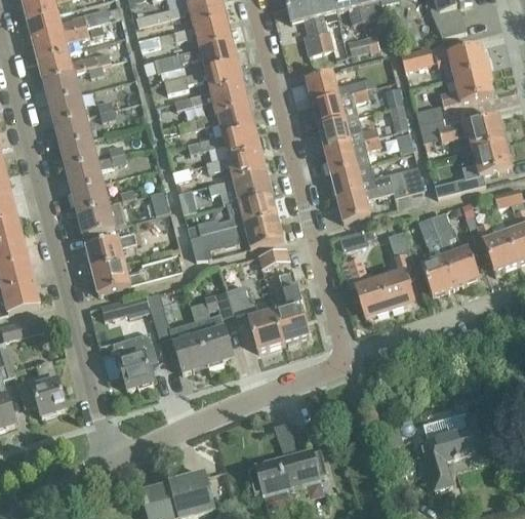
[(30,0),(23,2),(28,22),(57,13),(55,3),(68,0),(30,0)]
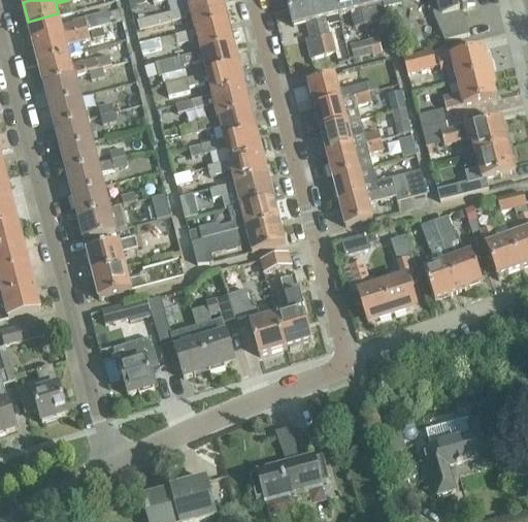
[(190,9),(194,27),(227,19),(223,0),(209,0),(189,5),(137,19),(139,28),(171,20),(170,19),(187,14),(186,10),(190,9)]
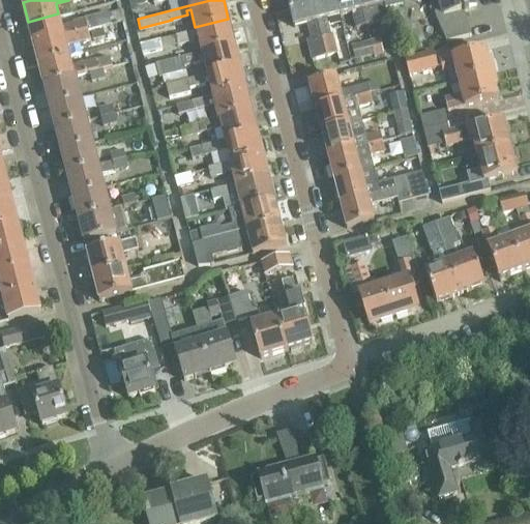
[(325,53),(312,0),(288,0),(293,23),(312,19),(313,23),(307,24),(311,35),(306,37),(312,57),(325,53)]
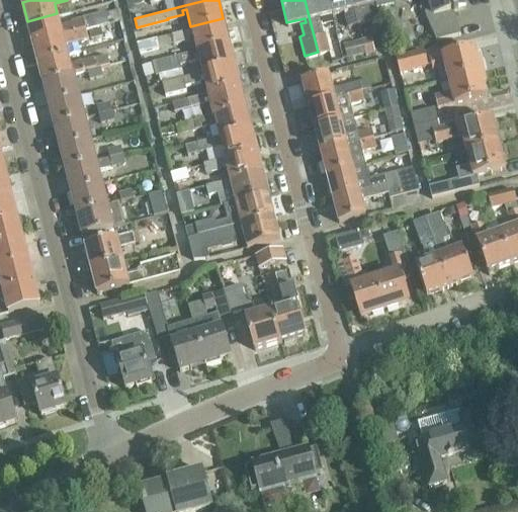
[(305,0),(318,52),(329,49),(324,29),(323,30),(320,18),(315,19),(314,16),(330,12),(327,0),(305,0)]
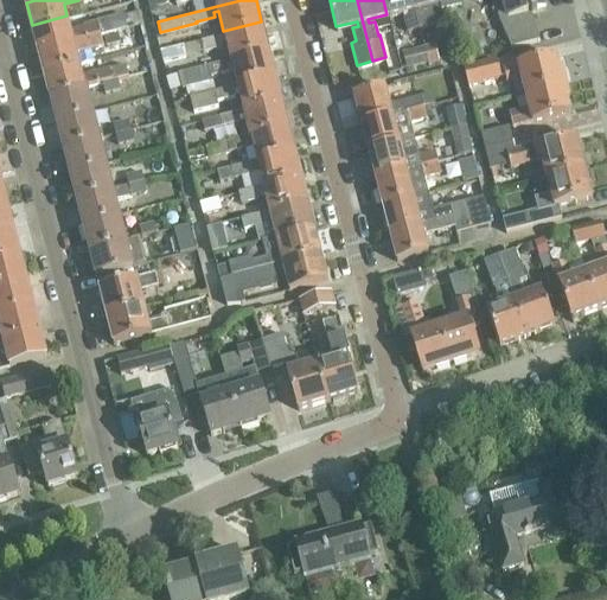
[(383,0),(387,14),(409,8),(410,13),(404,14),(408,29),(419,25),(411,0),(383,0)]
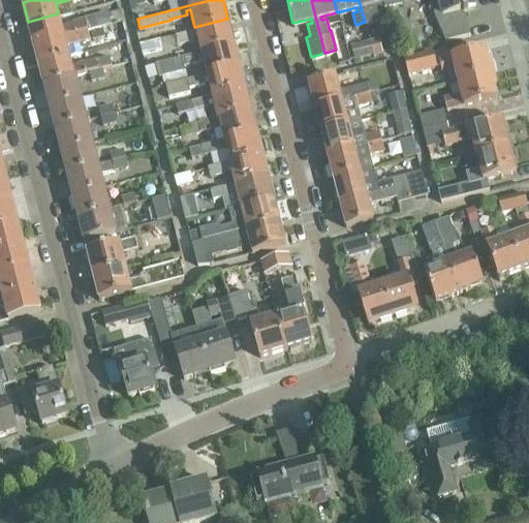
[(359,0),(365,22),(374,20),(371,7),(366,8),(365,5),(382,0),(359,0)]
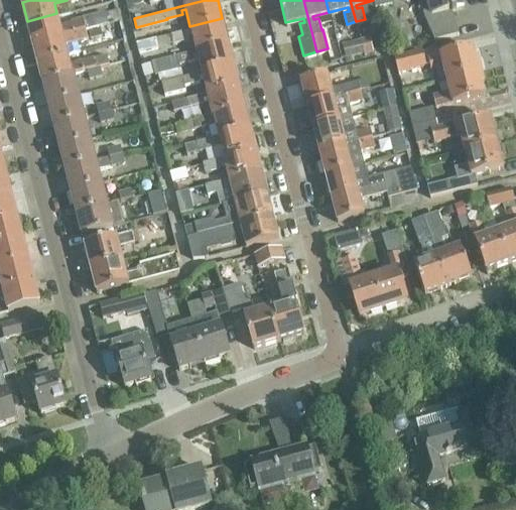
[(373,0),(375,4),(391,0),(428,0),(431,12),(424,14),(434,37),(458,31),(452,7),(458,6),(456,0),(373,0)]
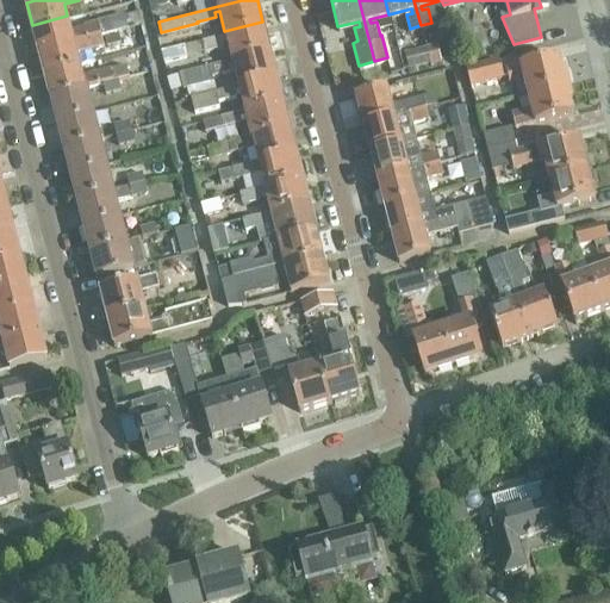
[(32,25),(38,48),(128,26),(128,24),(124,11),(83,22),(85,24),(70,28),(67,16),(32,25)]
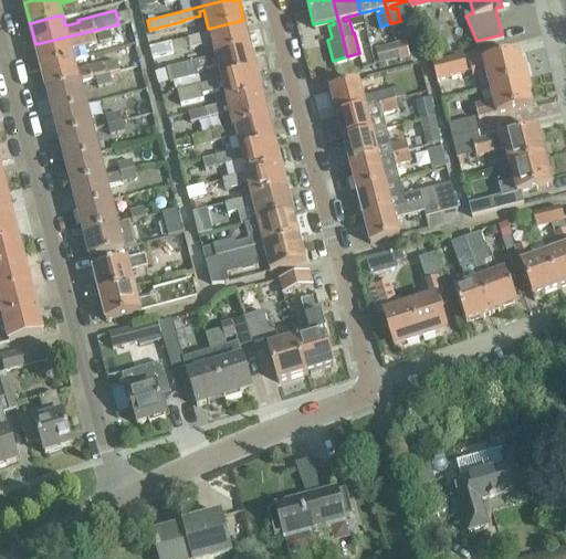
[(210,33),(215,52),(216,53),(250,44),(243,20),(208,29),(187,34),(189,44),(207,40),(206,34),(210,33)]
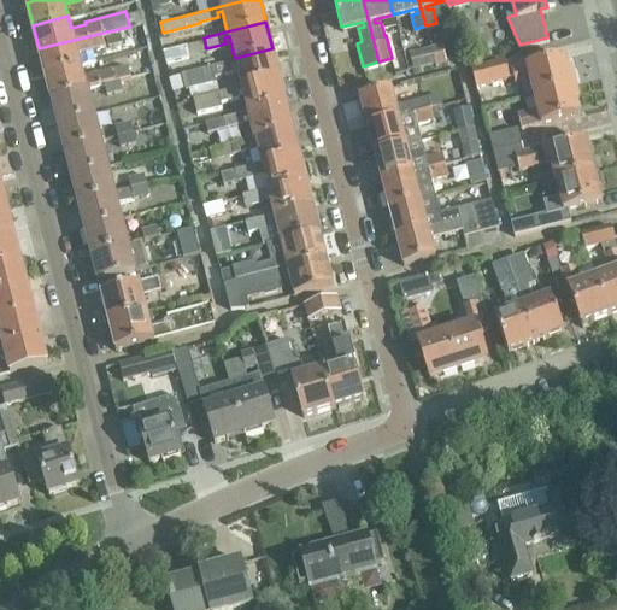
[(39,48),(45,72),(80,62),(77,51),(131,36),(129,27),(39,48)]
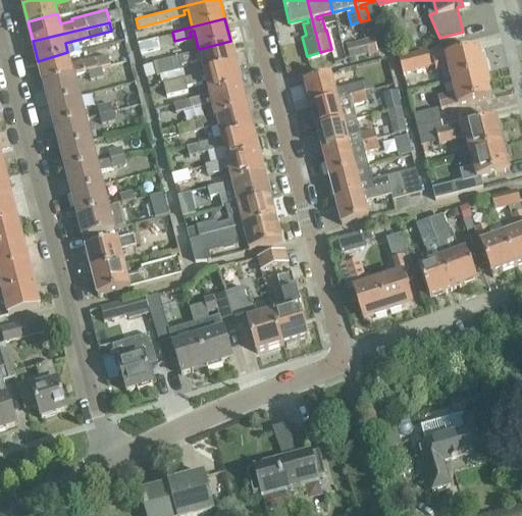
[(373,34),(363,36),(367,52),(377,49),(373,34)]
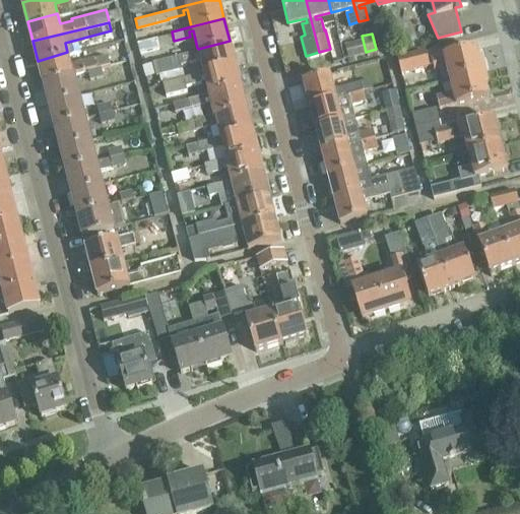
[(159,45),(156,36),(137,41),(139,50),(159,45)]
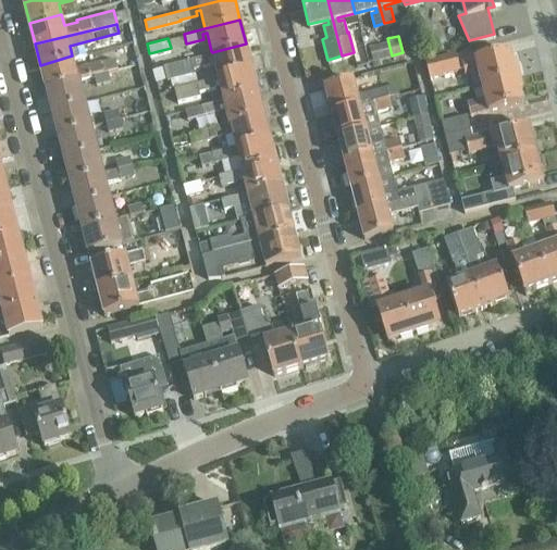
[(392,55),(387,38),(369,44),(373,60),(392,55)]
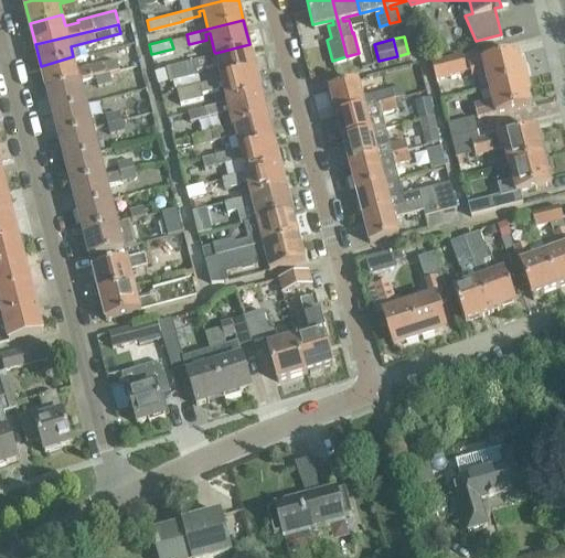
[(216,57),(221,76),(255,67),(249,44),(215,53),(214,52),(155,67),(158,81),(169,77),(170,79),(196,72),(195,67),(213,63),(212,58),(216,57)]
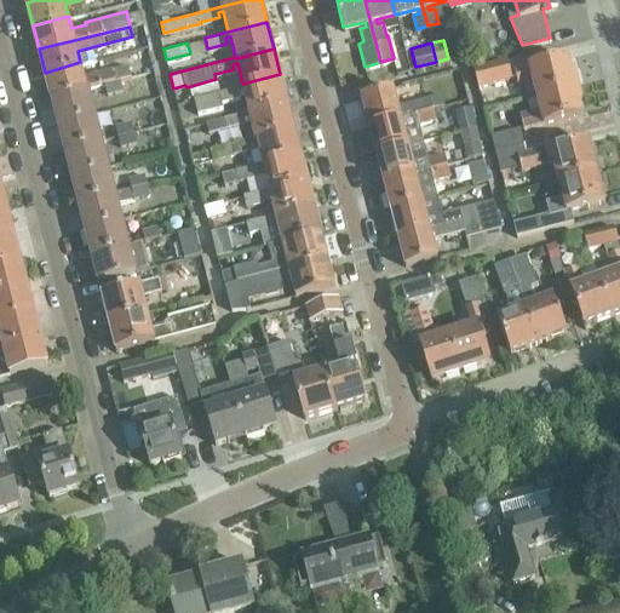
[(506,55),(472,63),(478,84),(512,75),(506,55)]
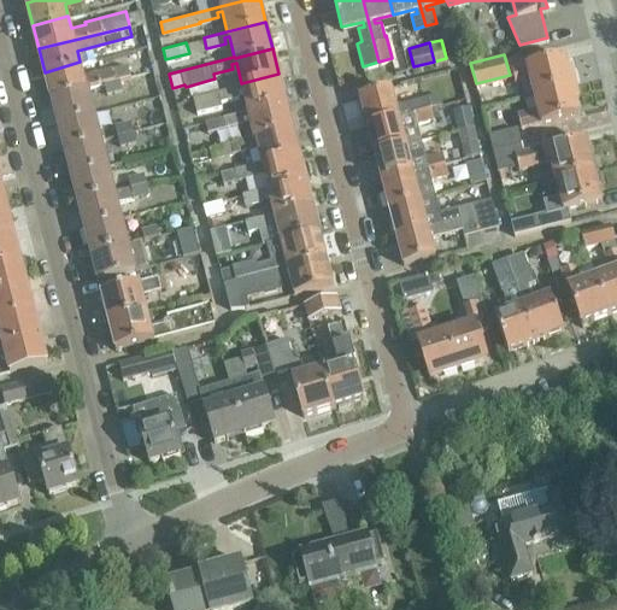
[(529,76),(533,94),(573,84),(564,54),(512,68),(515,80),(529,76)]
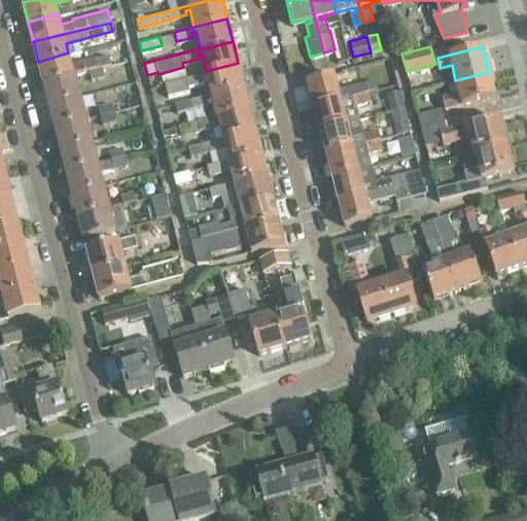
[(38,62),(43,81),(75,72),(89,69),(102,66),(111,63),(109,54),(95,57),(71,63),(68,53),(38,62)]
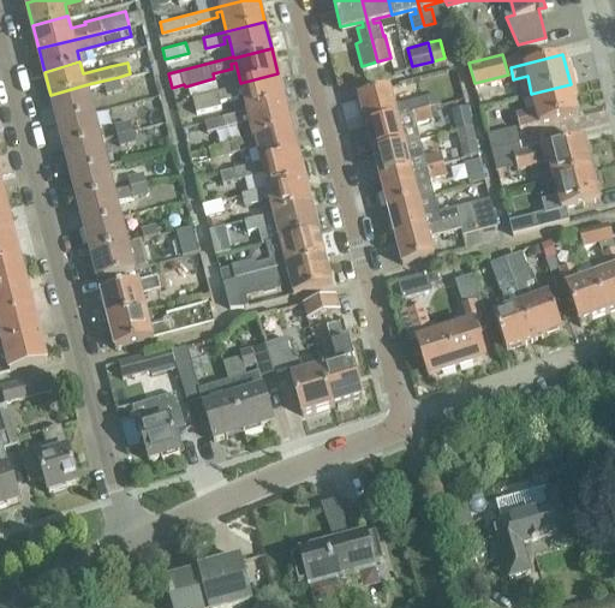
[(242,88),(246,108),(285,99),(278,73),(240,83),(192,95),(196,111),(221,103),(220,99),(238,94),(237,89),(242,88)]
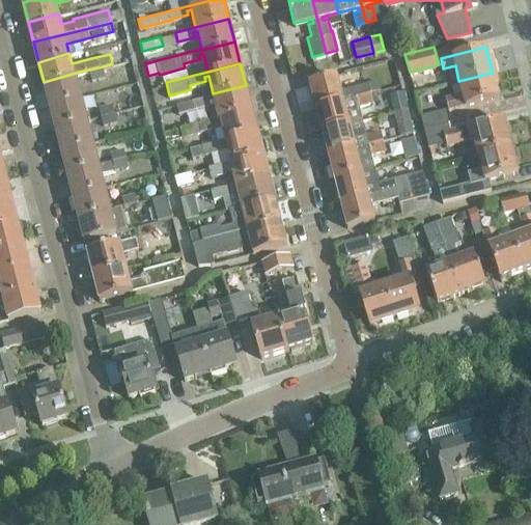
[(103,66),(89,70),(91,79),(105,75),(103,66)]
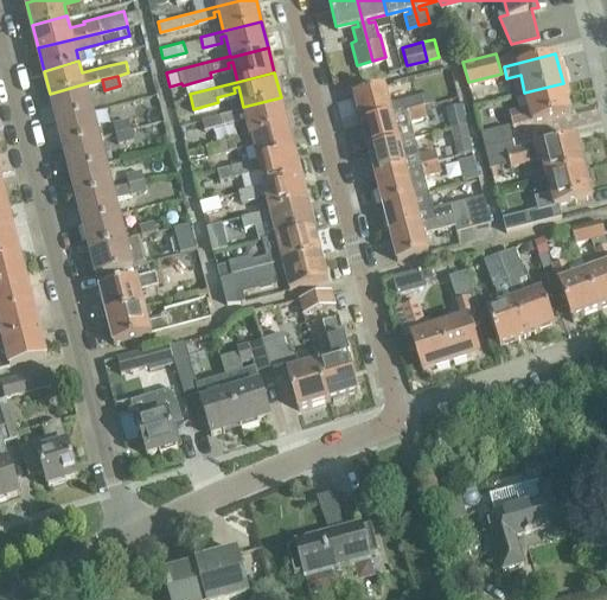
[(50,94),(56,119),(93,110),(87,83),(50,94)]
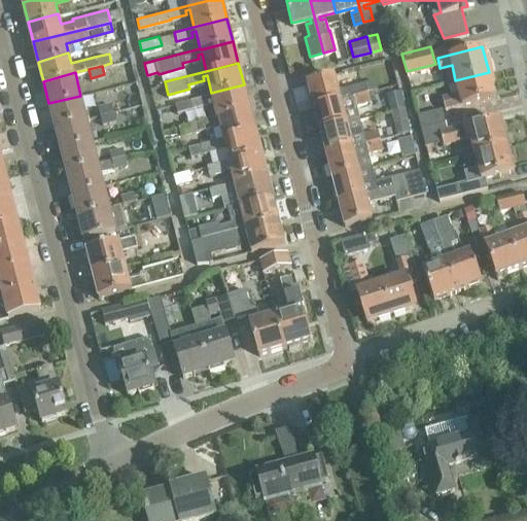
[(307,79),(313,104),(367,90),(365,80),(338,88),(334,72),(307,79)]
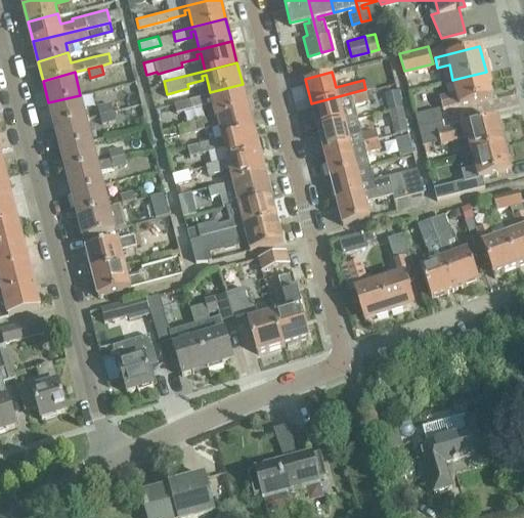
[(486,72),(452,80),(455,91),(440,95),(443,106),(491,94),(486,72)]
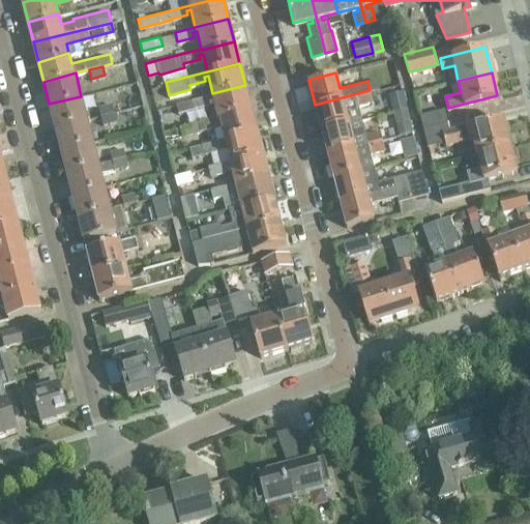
[(212,93),(176,103),(178,111),(210,104),(209,98),(213,97),(217,115),(251,108),(245,85),(212,93)]
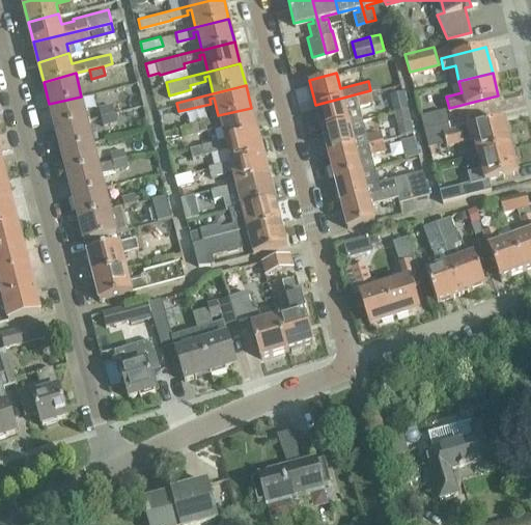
[(315,105),(322,130),(362,119),(358,104),(372,100),(370,90),(315,105)]
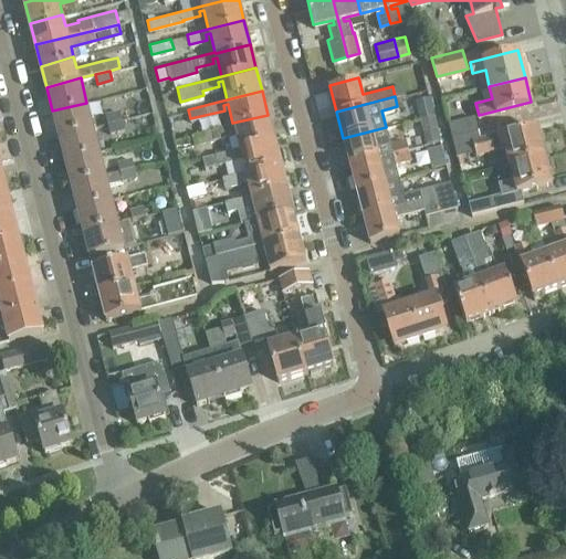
[(412,102),(416,116),(435,112),(431,97),(412,102)]
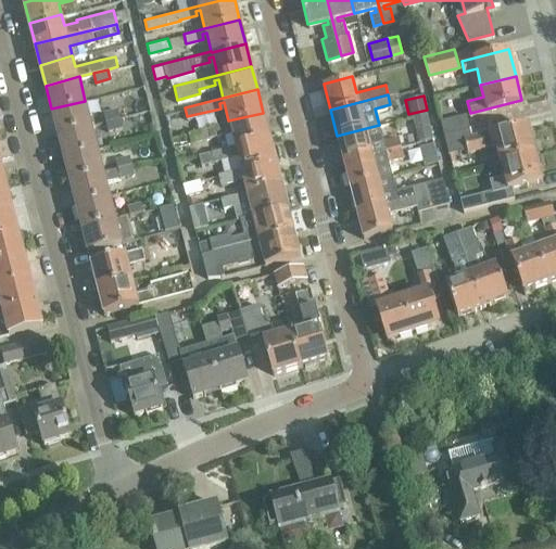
[(103,111),(105,120),(119,117),(150,109),(147,99),(103,111)]
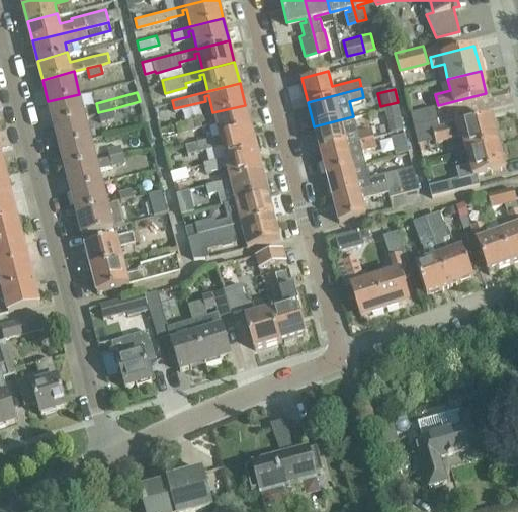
[(48,101),(54,123),(85,115),(79,94),(48,101)]
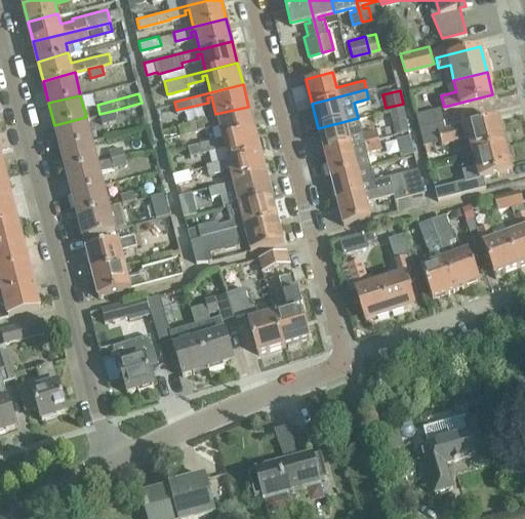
[(405,114),(403,105),(391,109),(394,118),(405,114)]
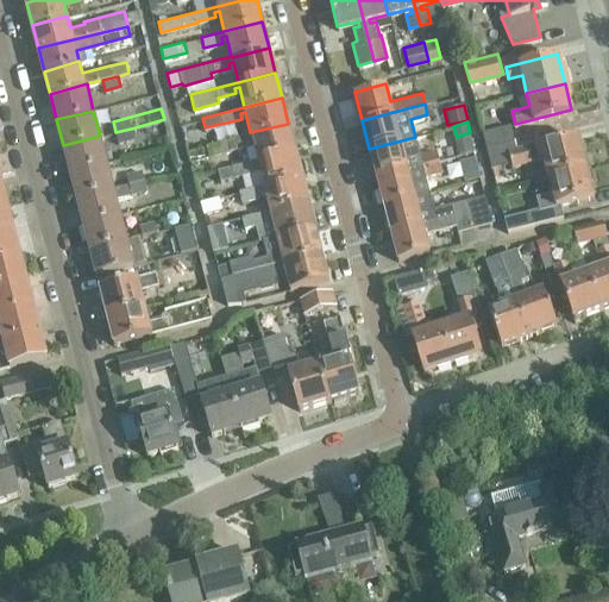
[(482,130),(487,148),(514,140),(510,123),(482,130)]
